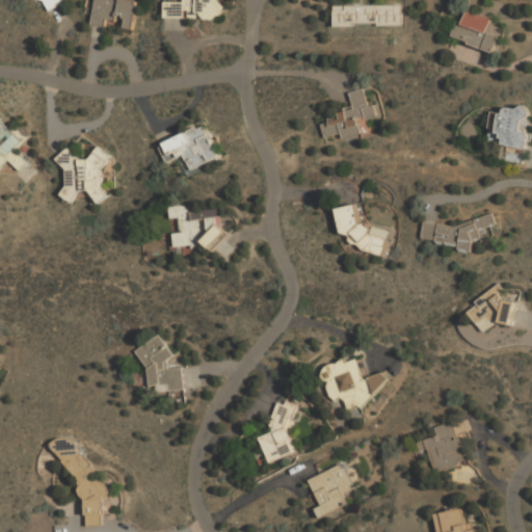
[(62,4),(59,0),(32,0),(34,3),(40,0),(43,0),(49,10),(62,4)]
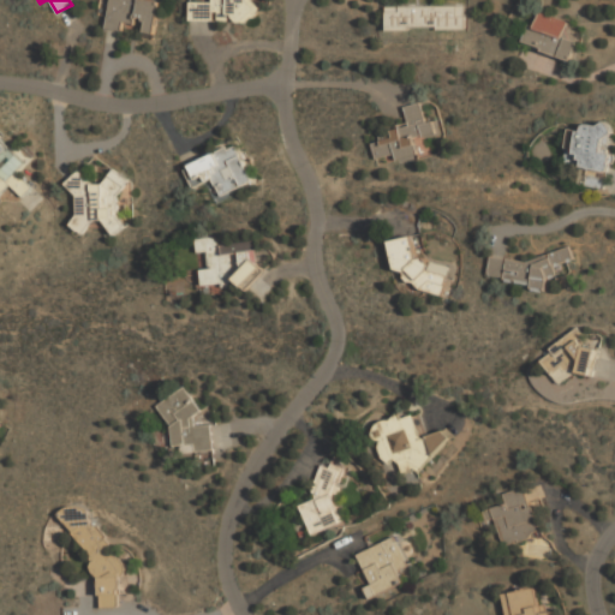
[(159,1),(151,0),(108,0),(106,29),(121,31),(123,21),(144,24),(142,33),(154,34),(159,1)]
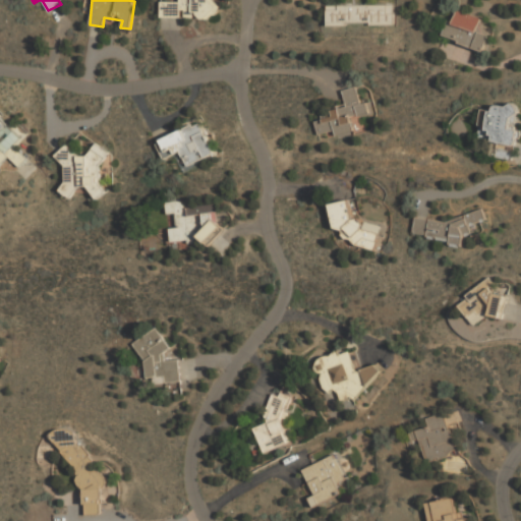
[(160,17),(195,18),(195,17),(218,18),(218,3),(213,3),(212,0),(177,0),(178,2),(161,2),(160,17)]
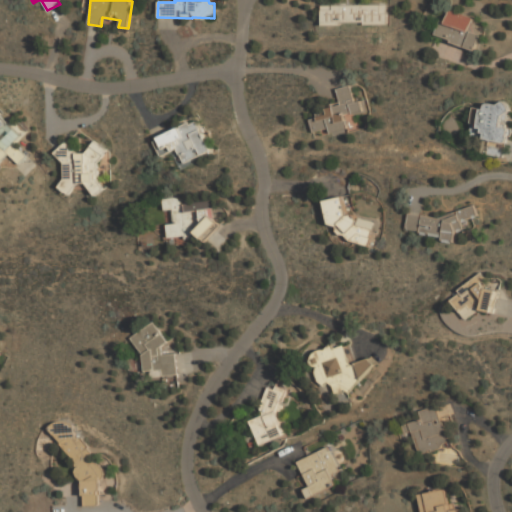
[(387,5),(321,6),(321,25),(387,24),(387,5)]
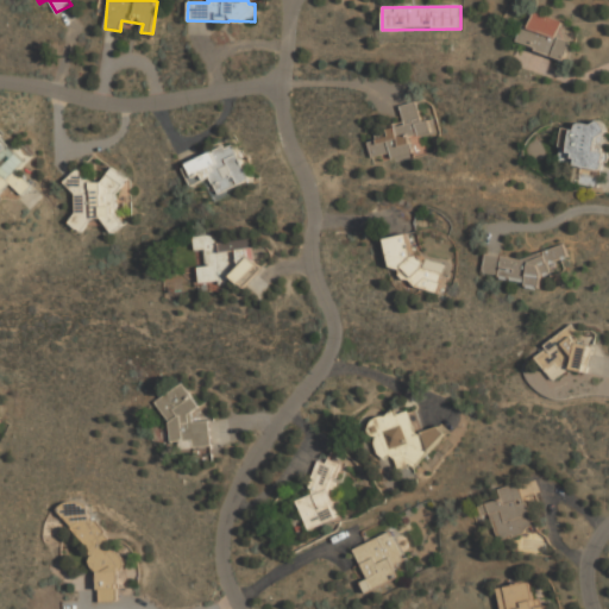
[(562,22),(534,12),(528,26),(522,24),(516,43),(564,61),(571,42),(557,37),(562,22)]
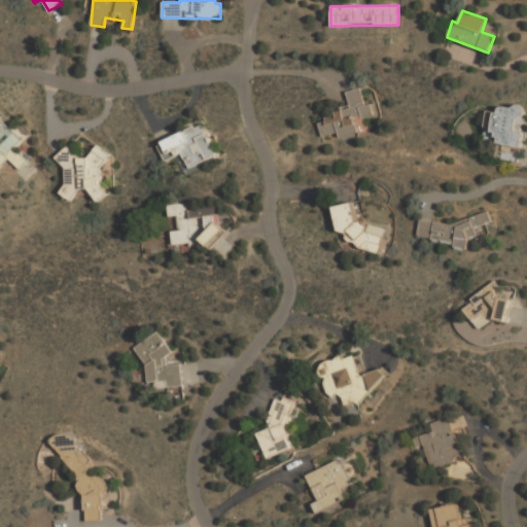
[(340,141),(367,134),(363,119),(378,115),(374,103),(364,106),(359,88),(345,92),(349,108),(334,112),(336,118),(318,123),(322,136),(338,132),(340,141)]
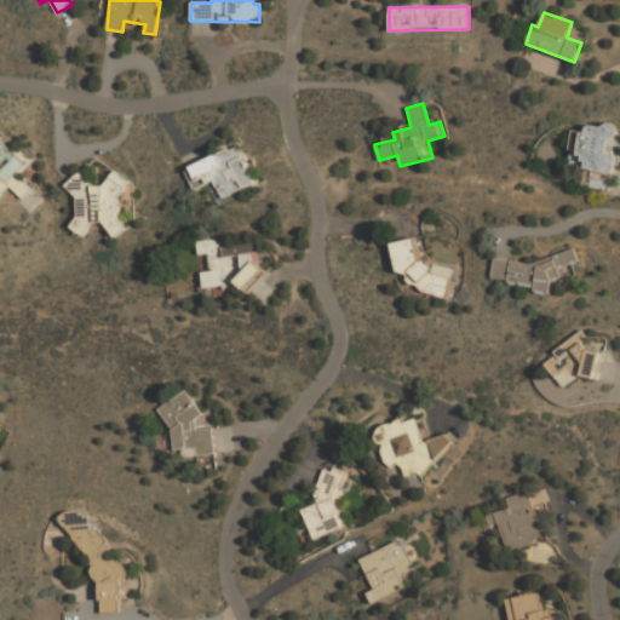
[(614,173),(616,156),(612,156),(615,127),(587,124),(586,132),(573,130),(567,165),(614,173)]
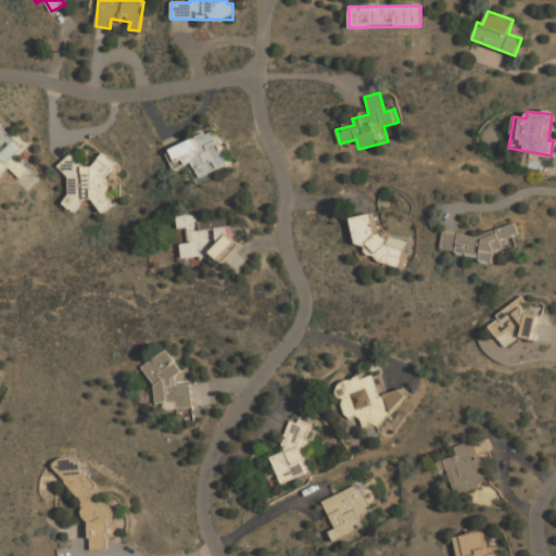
[(0,176),(10,166),(21,177),(29,168),(14,154),(23,147),(0,124),(0,176)]
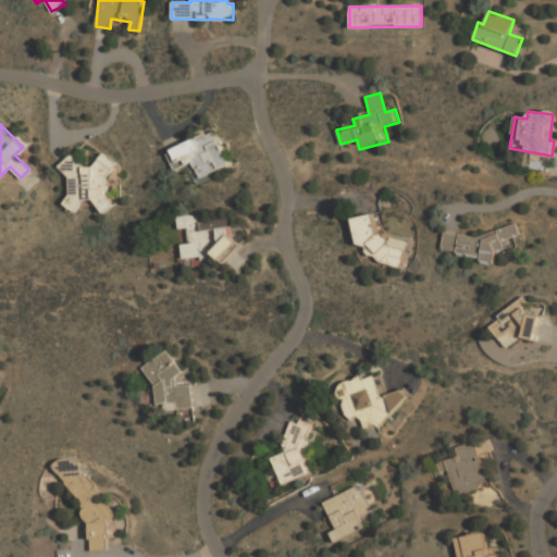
[(175,170),(188,163),(196,181),(230,165),(213,130),(166,150),(175,170)]
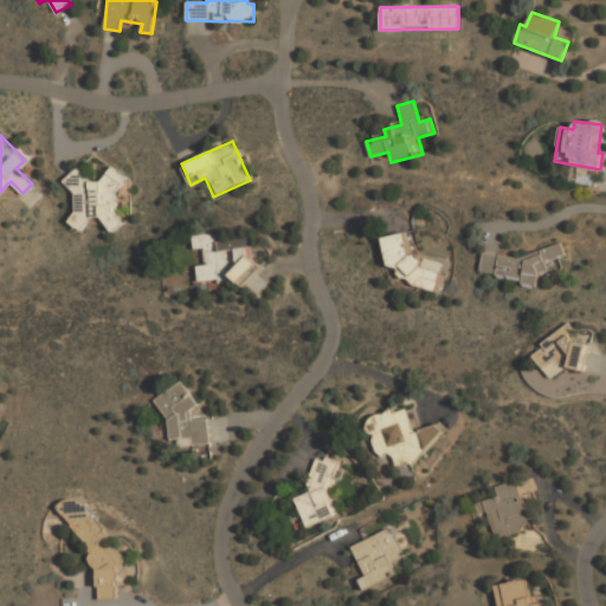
[(92,181),(94,216),(107,214),(108,229),(122,227),(121,171),(107,172),(107,181),(92,181)]
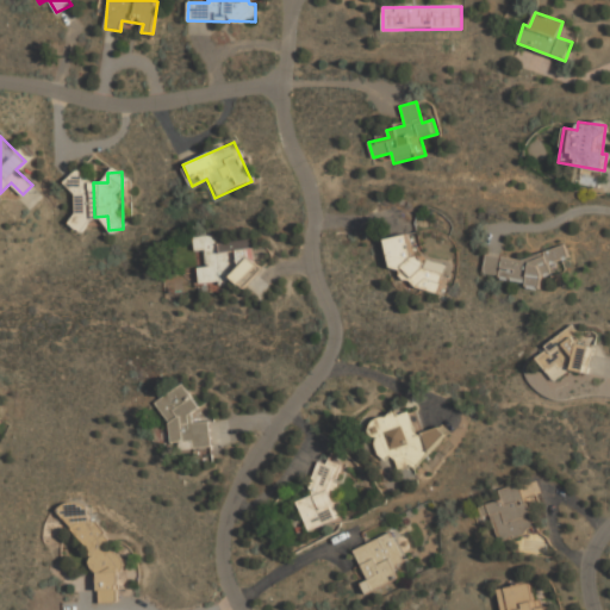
[(260,278),(255,237),(217,242),(216,234),(194,236),(195,250),(205,249),(207,265),(198,266),(200,284),(240,279),(240,280),(260,278)]
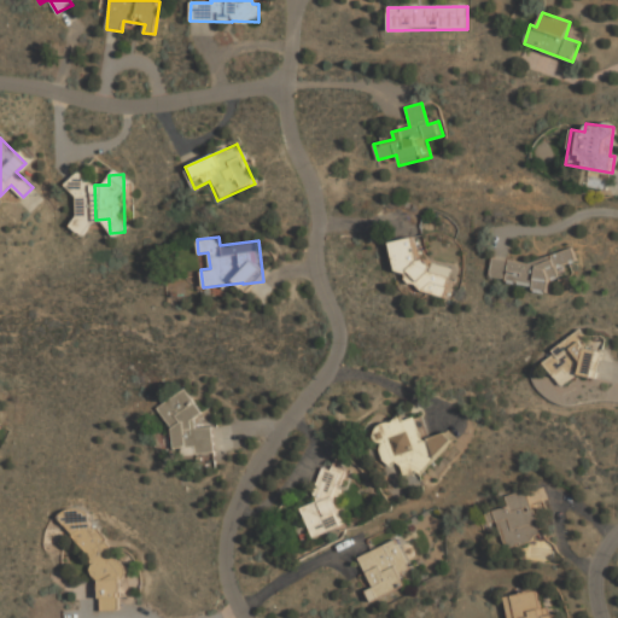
[(396,272),(406,273),(407,281),(419,284),(420,292),(445,297),(452,267),(418,260),(414,238),(391,242),(396,272)]
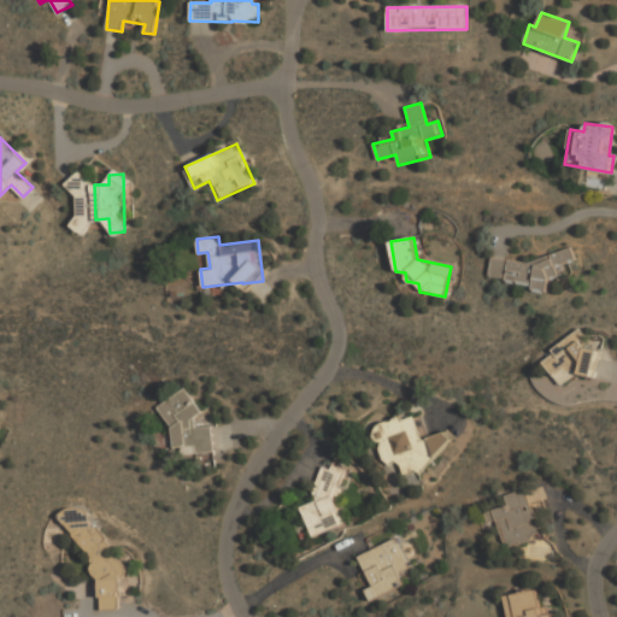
[(491,258),(488,280),(532,286),(534,292),(545,294),(547,281),(565,275),(562,263),(575,259),(571,248),(526,263),(491,258)]
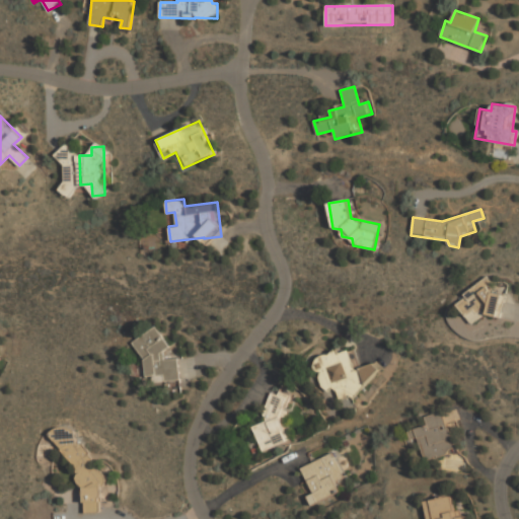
[(491,284),(492,283),(489,278),(454,301),(470,324),(487,313),(492,319),(507,308),(491,284)]
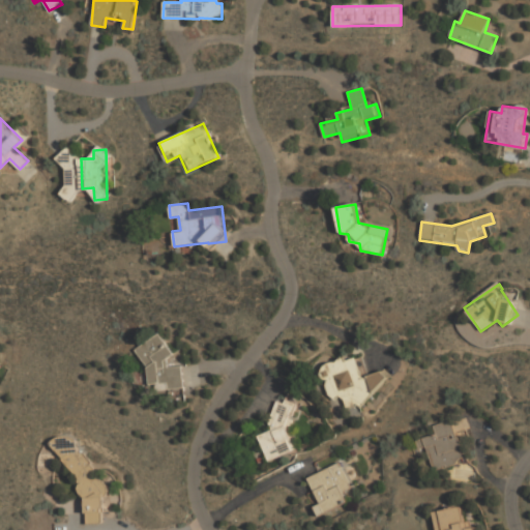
[(184,387),(182,365),(168,366),(168,357),(174,354),(162,333),(138,347),(138,351),(148,369),(149,384),(157,383),(160,389),(184,387)]
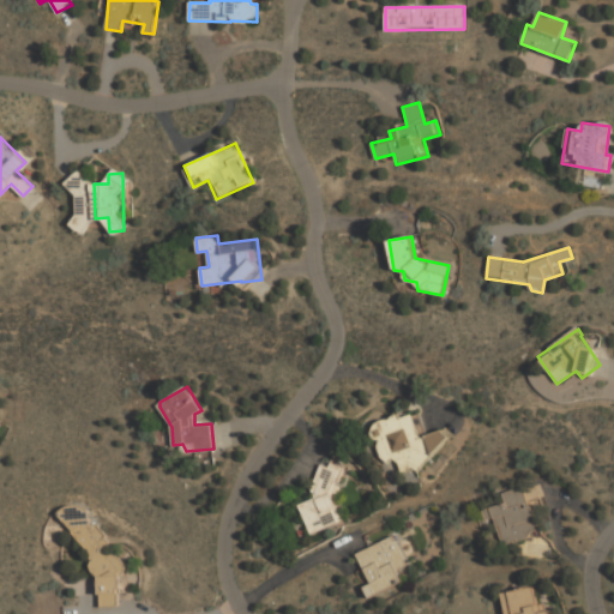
[(420,438),(410,411),(371,426),(385,468),(398,463),(402,473),(435,461),(431,446),(445,441),(441,429),(420,438)]
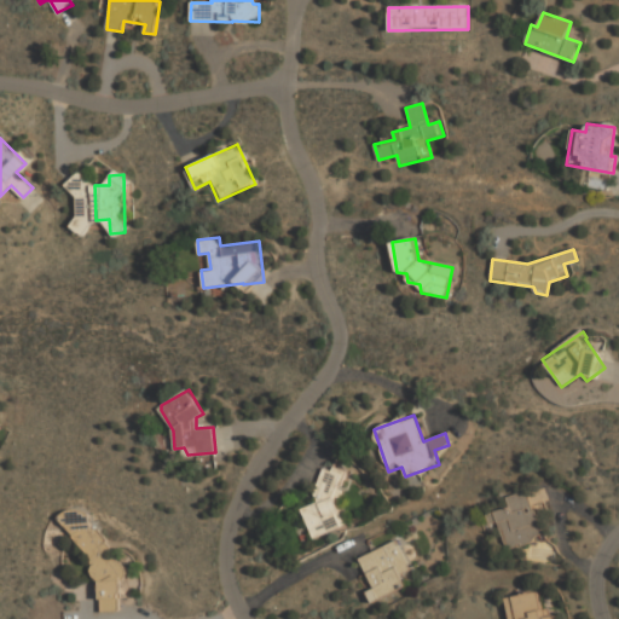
[(300,509),(312,538),(345,525),(334,501),(345,497),(340,486),(347,482),(341,467),(314,478),(324,499),(300,509)]
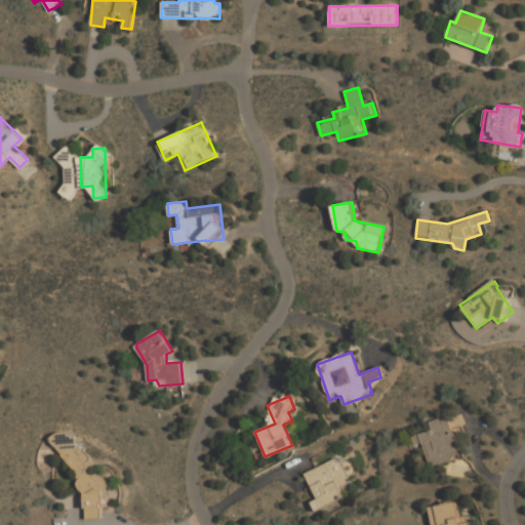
[(429,422),(432,430),(412,436),(415,445),(425,442),(432,467),(460,457),(448,416),(429,422)]
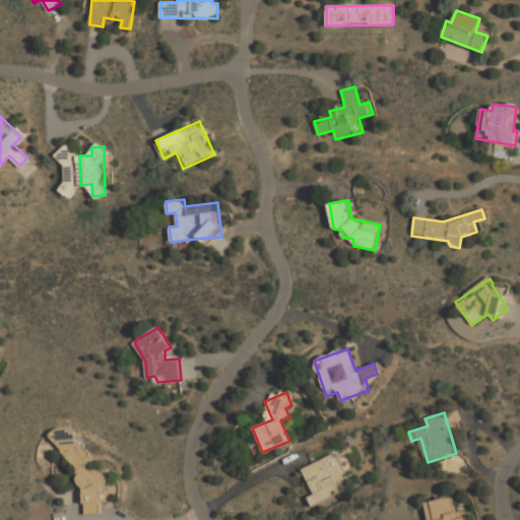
[(302,468),(313,495),(309,497),(312,506),(340,494),(336,482),(344,479),(334,454),(302,468)]
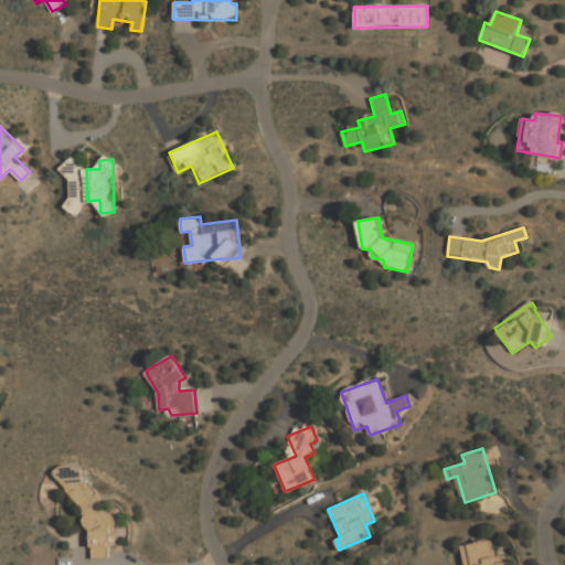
[(461,545),(465,564),(468,564),(472,564),(505,564),(504,555),(494,556),(491,540),(461,545)]
